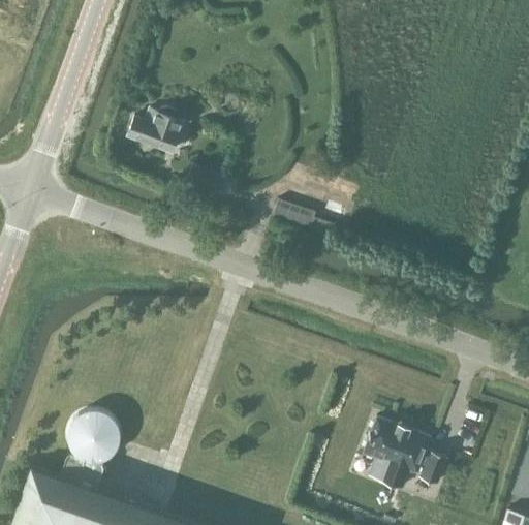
[(127,139),(172,154),(182,123),(149,111),(146,122),(134,118),(127,139)]
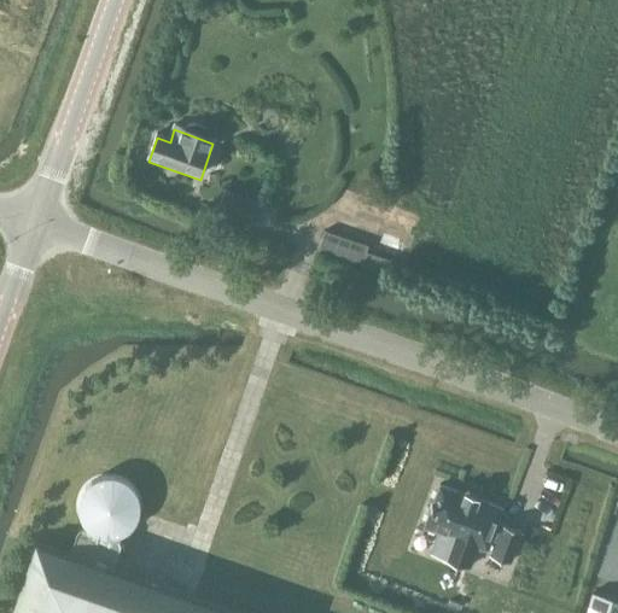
[(361,272),(384,280),(389,264),(366,257),(368,251),(325,235),(319,256),(361,270),(361,272)]
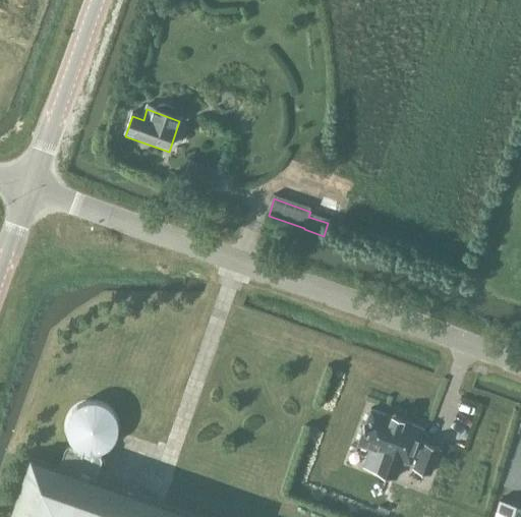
[(116,418),(115,416),(113,414),(112,413),(110,411),(108,409),(107,408),(105,407),(102,406),(100,405),(98,404),(96,404),(93,404),(89,404),(85,404),(83,405),(81,405),(79,406),(77,408),(75,409),(73,410),(71,412),(70,414),(69,416),(67,418),(66,420),(66,422),(65,424),(64,426),(64,429),(64,432),(64,434),(65,437),(65,439),(66,441),(67,443),(68,445),(70,447),(65,450),(57,471),(30,462),(9,516),(184,516),(94,484),(101,462),(101,456),(103,455),(105,454),(107,453),(109,452),(111,450),(112,448),(114,446),(115,444),(116,442),(117,440),(118,438),(118,436),(118,433),(118,431),(118,428),(118,425),(117,423),(117,421),(116,418)]
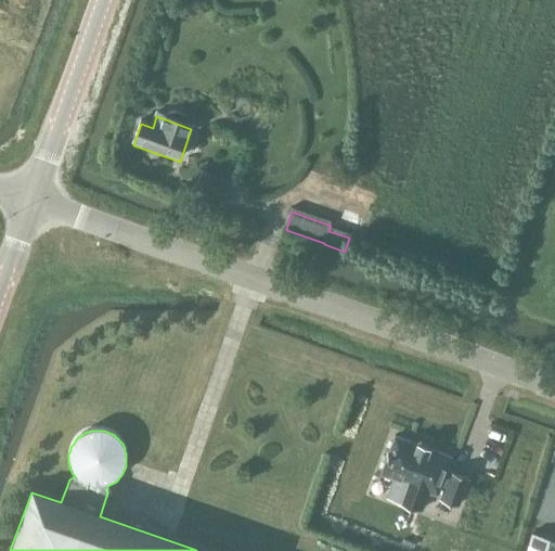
[(395,482),(387,501),(422,513),(428,495),(441,499),(440,502),(459,509),(467,483),(446,475),(451,460),(395,439),(382,477),(395,482)]
